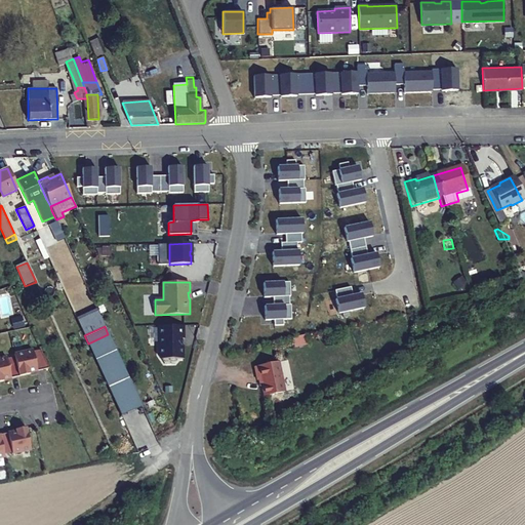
[(183,326),(156,326),(157,355),(163,363),(173,363),(177,359),(182,358),(182,346),(180,346),(180,338),(183,338),(183,326)]
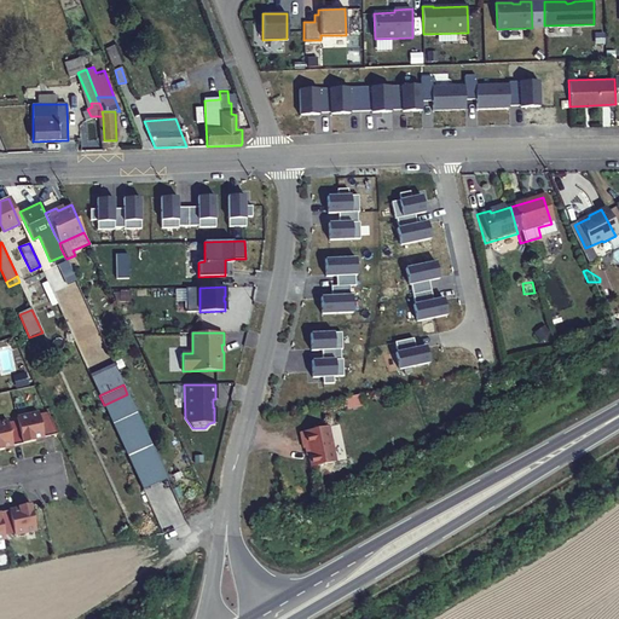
[(166,479),(127,394),(104,405),(143,490),(166,479)]
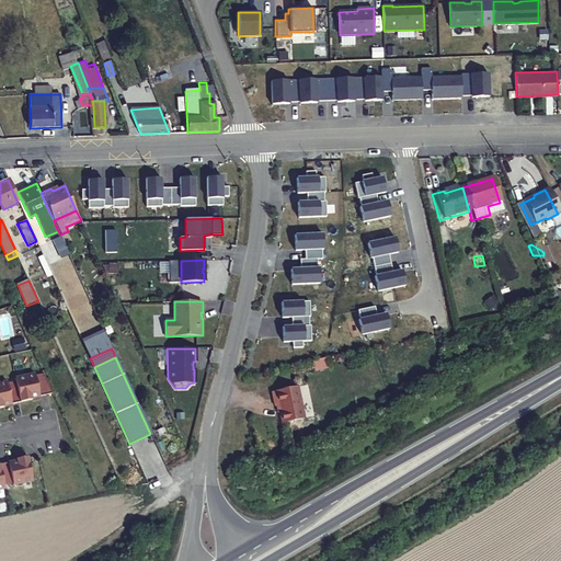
[(315,370),(328,367),(325,357),(311,359),(315,370)]
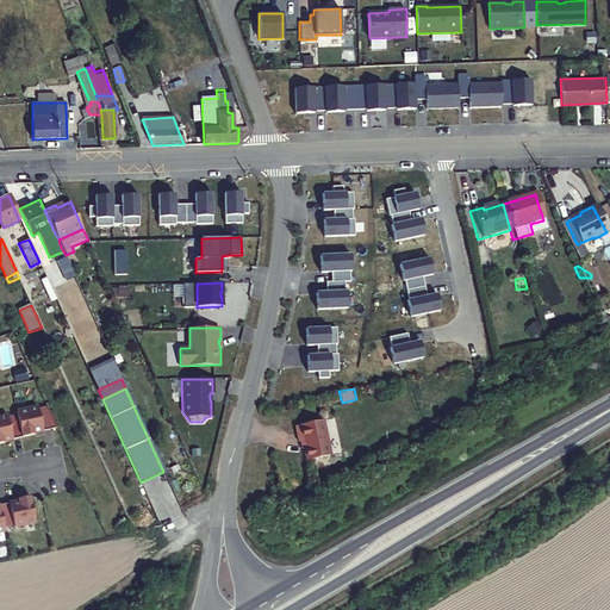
[(0,443),(4,443),(4,441),(22,437),(35,435),(33,433),(57,428),(48,406),(38,409),(38,406),(17,411),(17,415),(8,417),(7,415),(0,416),(0,443)]
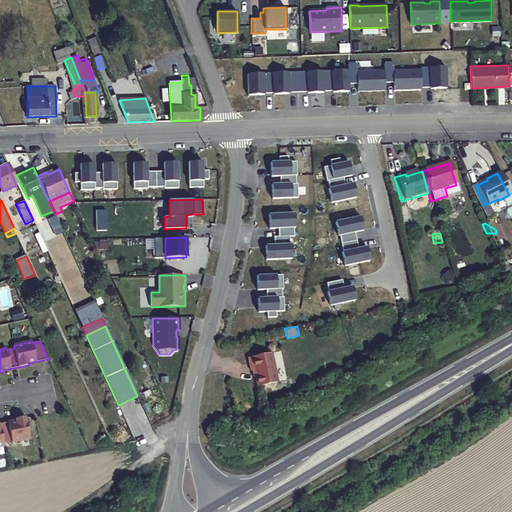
[(275,381),(269,352),(245,357),(248,371),(251,370),(255,386),(275,381)]
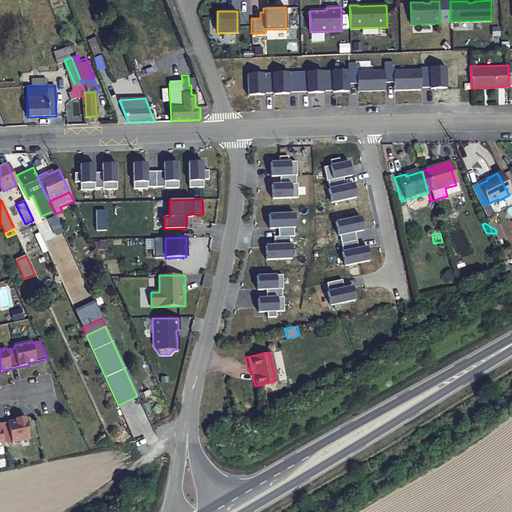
[(0,446),(4,446),(4,443),(11,441),(12,443),(30,439),(25,417),(15,419),(15,421),(0,423),(0,446)]
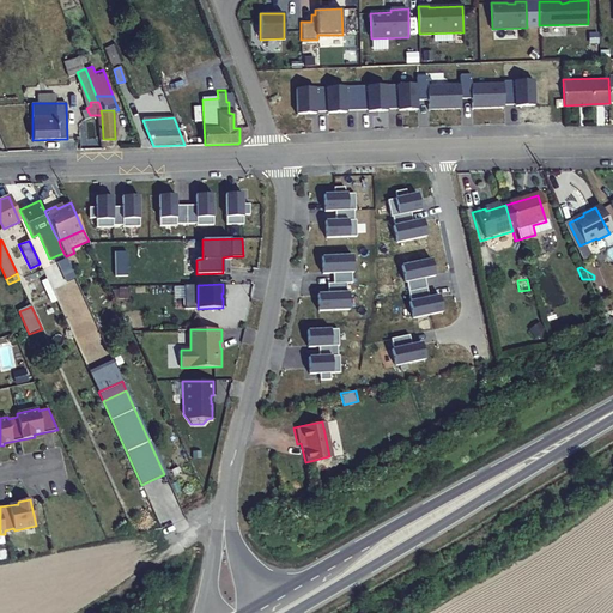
[(175,517),(159,521),(161,528),(177,525),(175,517)]
